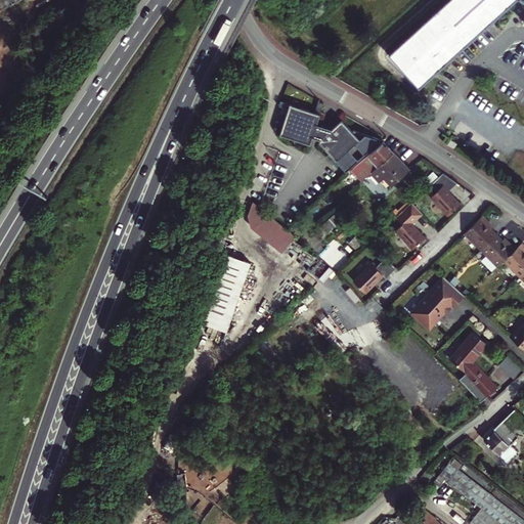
[(0,0),(0,3),(3,9),(20,0),(0,0)]
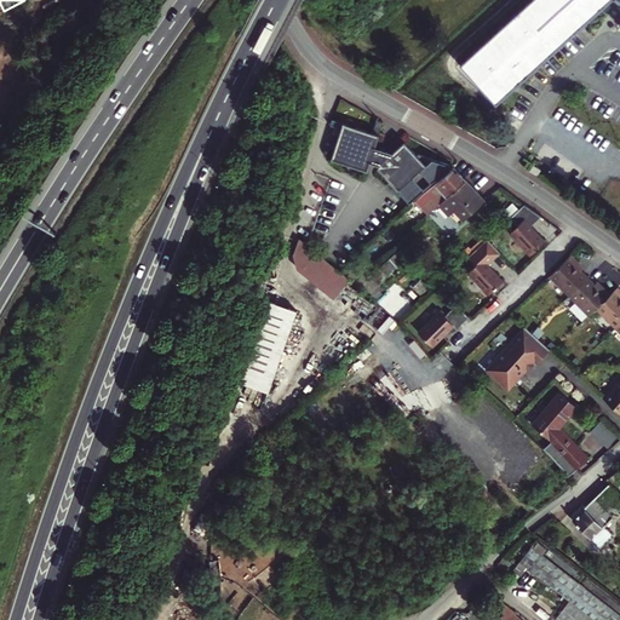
[(619,0),(530,0),(459,65),(494,104),(512,89),(518,82),(610,0),(613,0),(618,3),(615,5),(614,4),(614,5),(619,9),(619,21),(616,27),(619,29),(619,0)]
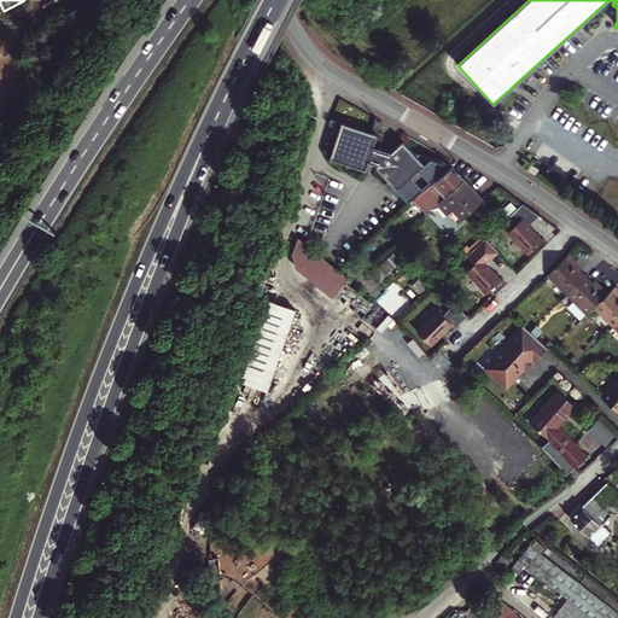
[(517,82),(511,88),(517,97),(524,91),(517,82)]
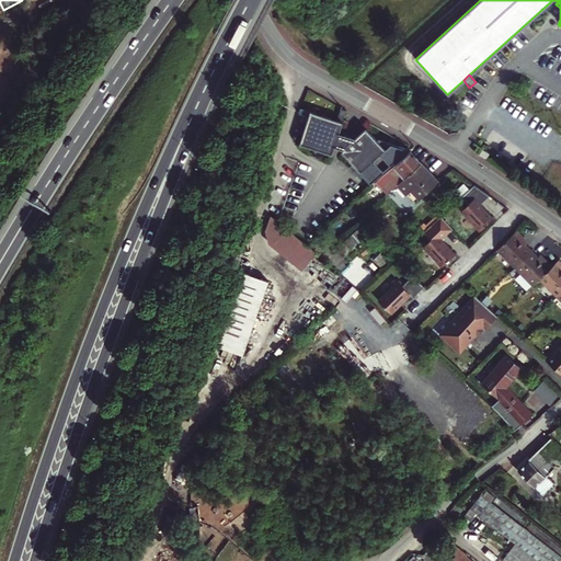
[(376,181),(410,150),(378,142),(377,144),(365,130),(354,140),(339,136),(343,125),(309,115),(299,148),(332,158),(334,150),(342,152),(341,156),(361,176),(366,170),(376,181)]
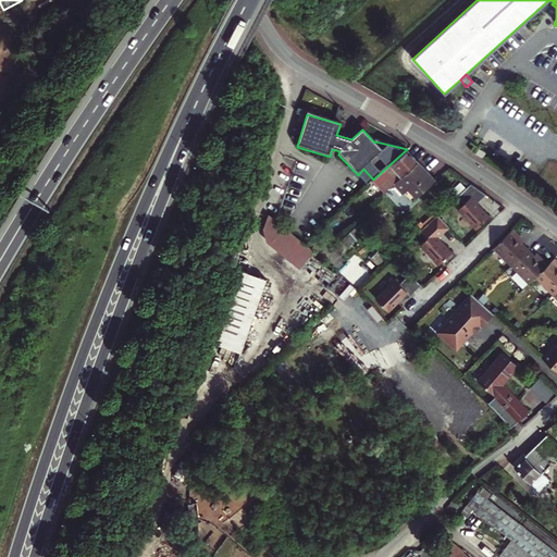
[(474,153),(481,158),(484,152),(479,148),(474,153)]
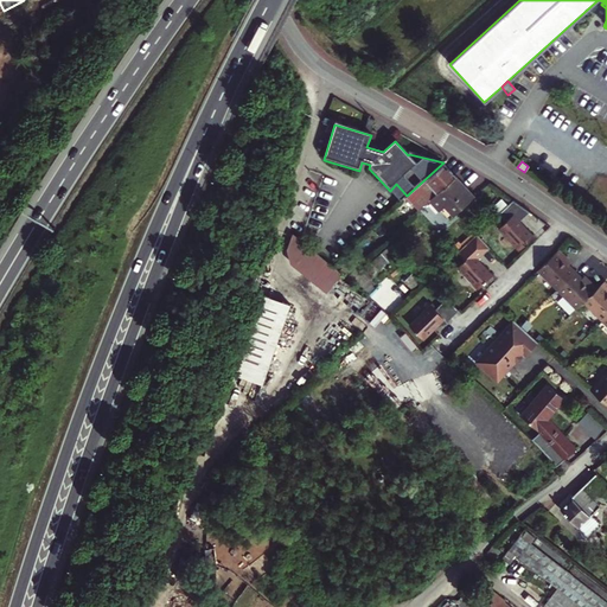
[(420,199),(425,205),(435,195),(457,176),(445,164),(406,199),(411,206),(420,199)]
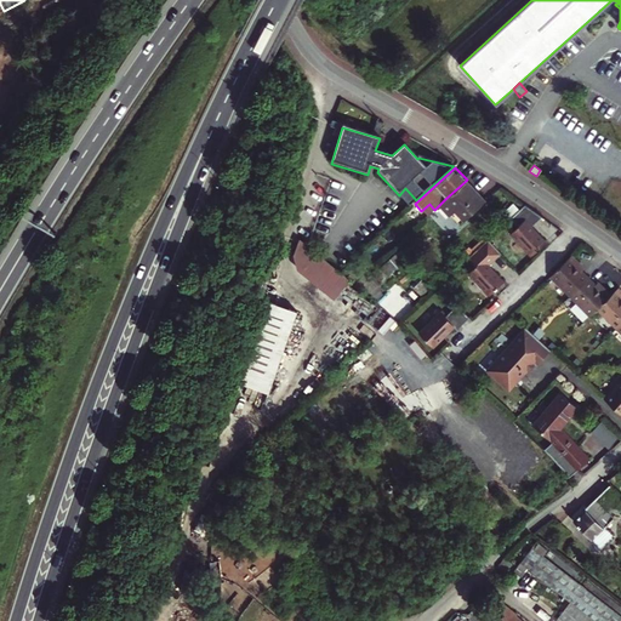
[(467,180),(445,199),(465,220),(485,200),(467,180)]
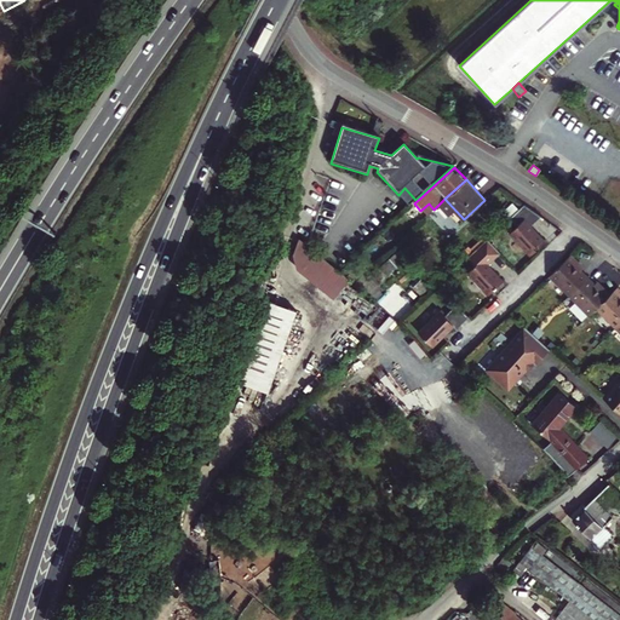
[(530,224),(540,214),(523,202),(509,217),(516,224),(509,233),(529,254),(545,240),(539,233),(535,233),(534,233),(532,229),(533,228),(530,224)]
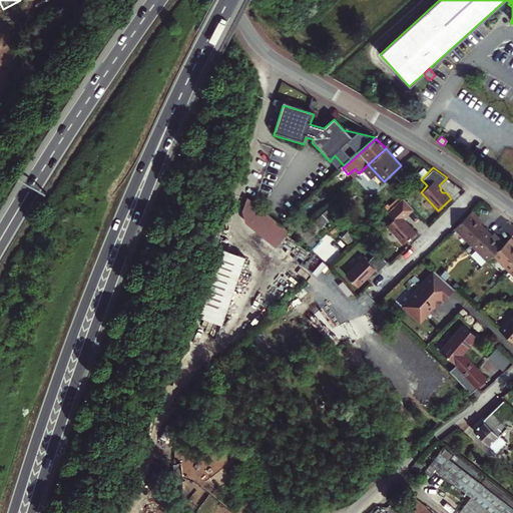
[(404,218),(414,208),(403,197),(387,212),(393,219),(387,225),(404,243),(417,231),(410,224),(407,224),(405,221),(406,220),(404,218)]
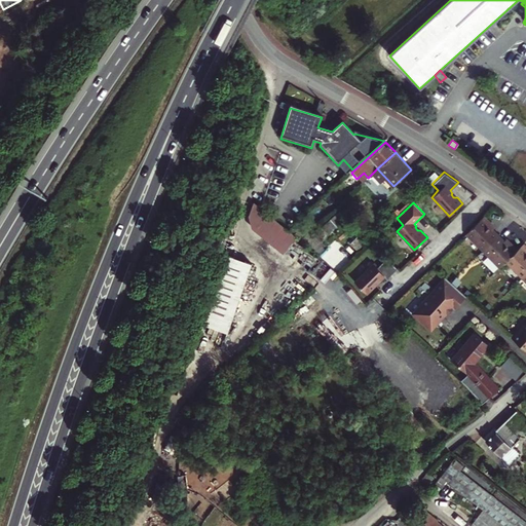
[(288,230),(258,208),(250,219),(287,246),(295,235),(288,230)]
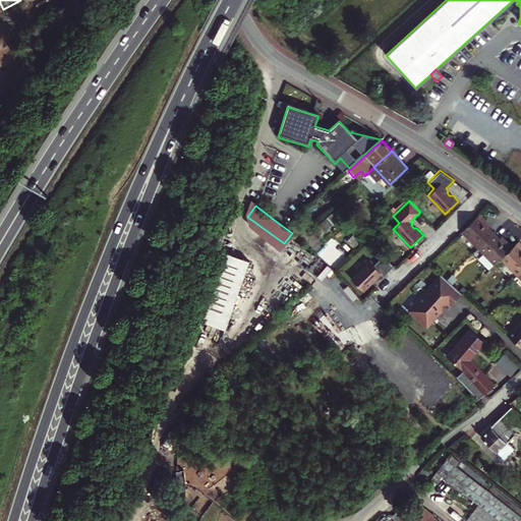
[(480,215),(462,233),(478,249),(495,234),(488,227),(490,225),(480,215)]
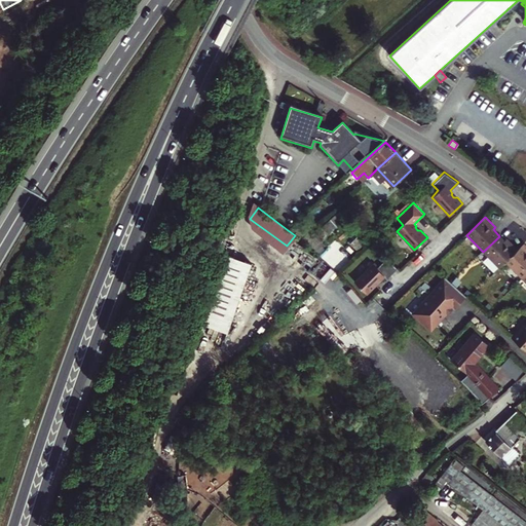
[(292,231),(301,239),(307,233),(298,223),(292,231)]
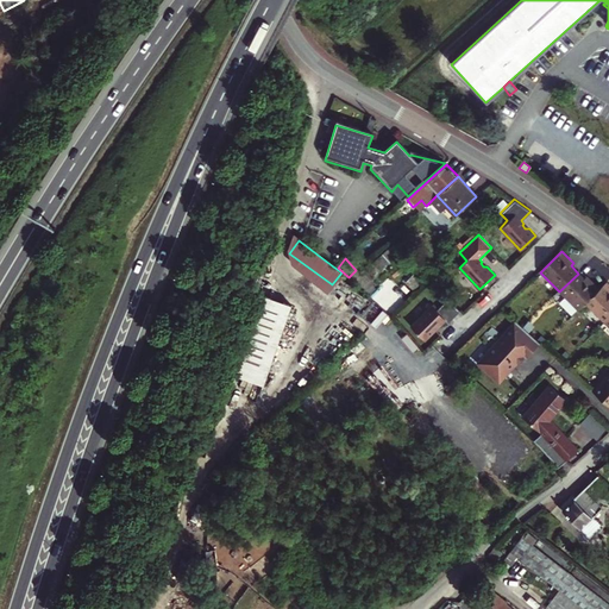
[(371,282),(358,268),(356,270),(349,277),(364,289),(371,282)]
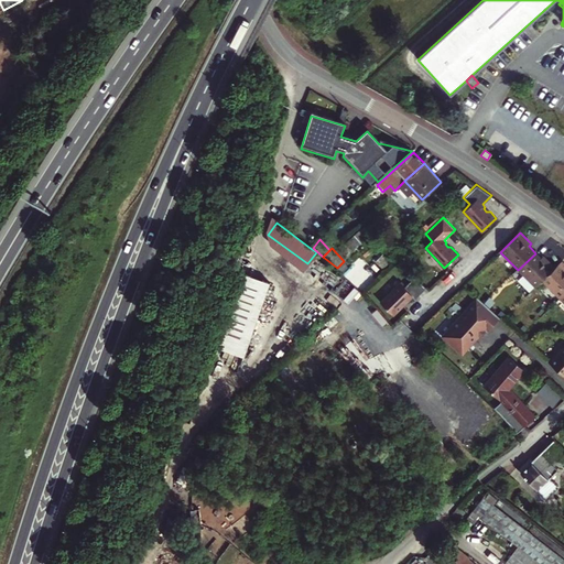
[(535,253),(518,270),(537,288),(543,281),(555,269),(544,257),(542,259),(535,253)]
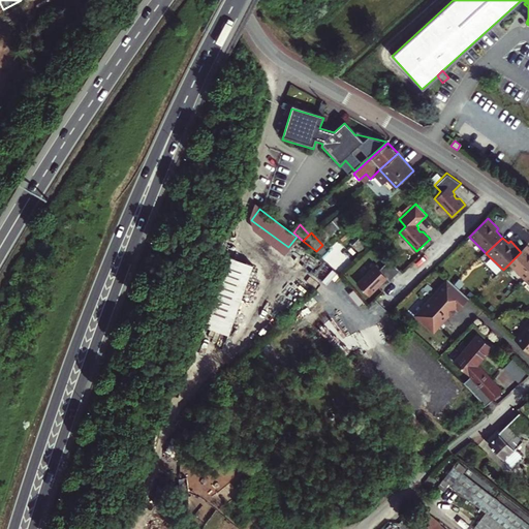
[(521,252),(509,263),(526,280),(528,277),(528,247),(527,246),(521,252)]
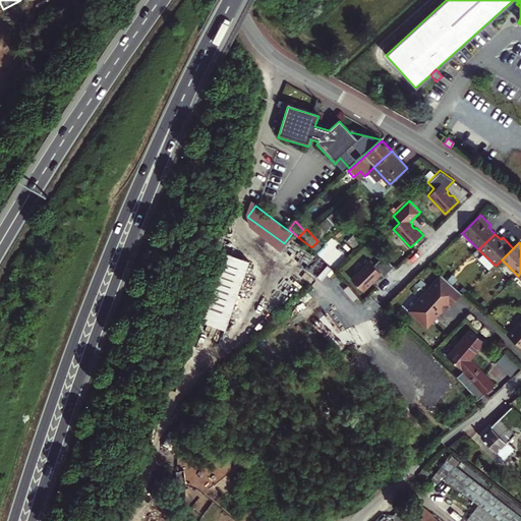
[(222,255),(196,321),(224,332),(249,266),(222,255)]
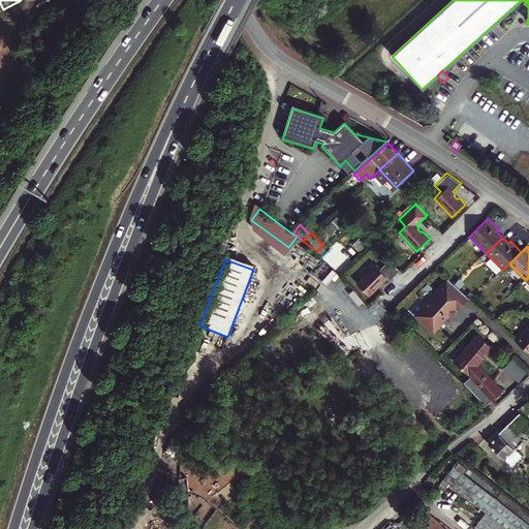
[(356,282),(369,296),(377,287),(375,285),(378,282),(379,283),(379,282),(381,282),(386,278),(389,280),(399,270),(389,259),(379,269),(374,263),(356,282)]
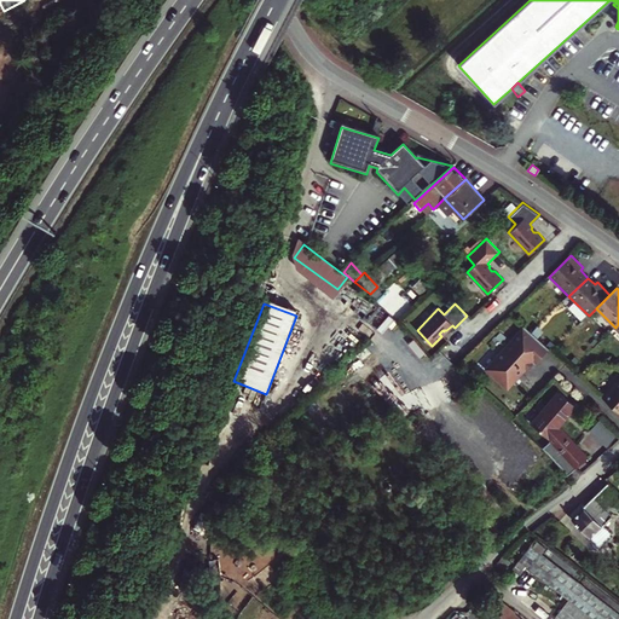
[(549,350),(525,328),(487,369),(507,387),(531,360),(536,364),(549,350)]
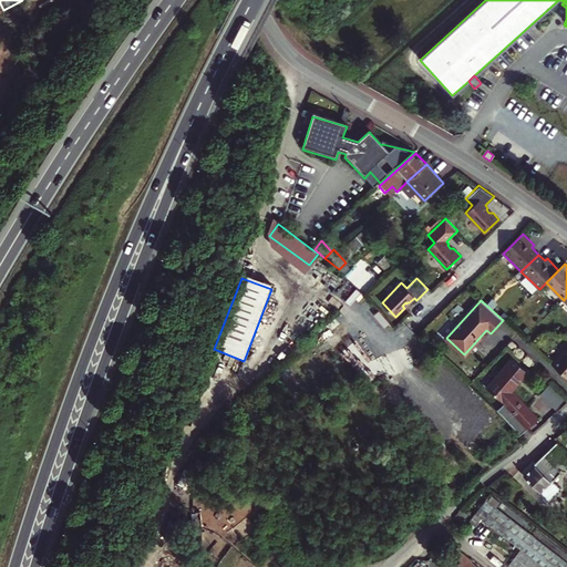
[(390,368),(422,340),(418,336),(387,363),(390,368)]
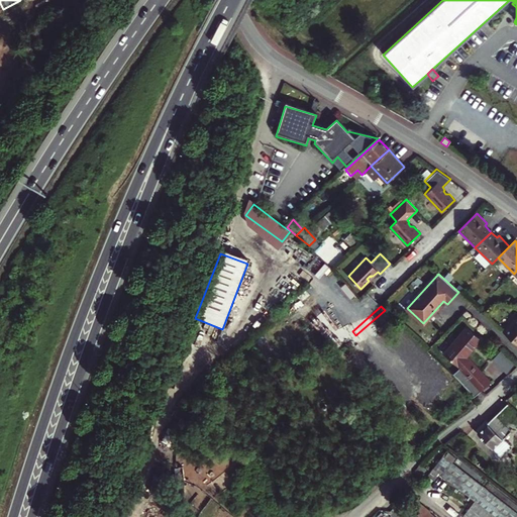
[(516,318),(504,333),(516,344),(516,318)]
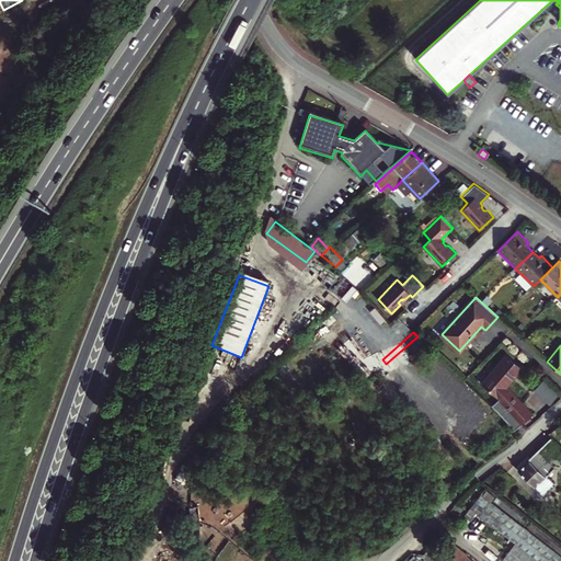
[(510,425),(518,434),(534,418),(505,390),(522,371),(507,358),(482,388),(496,401),(499,403),(493,409),(510,425)]
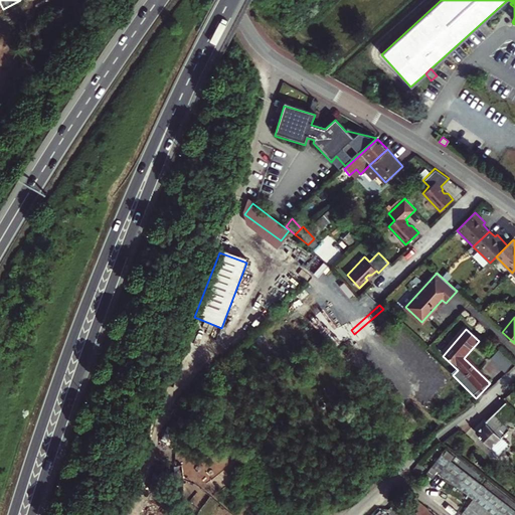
[(514,363),(500,351),(491,361),(506,374),(514,364),(514,363)]
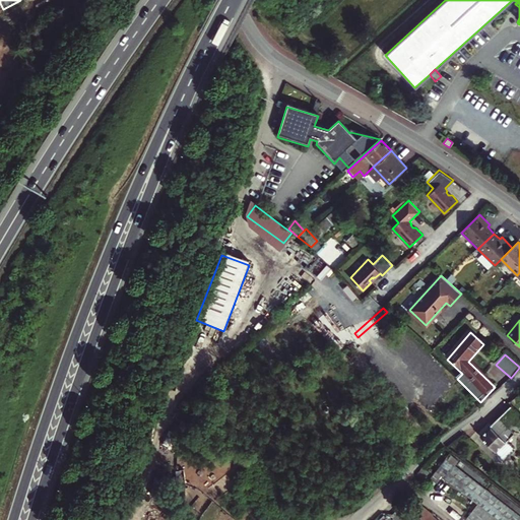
[(519,412),(511,406),(480,435),(504,459),(515,449),(508,441),(515,433),(511,429),(516,424),(519,427),(519,412)]
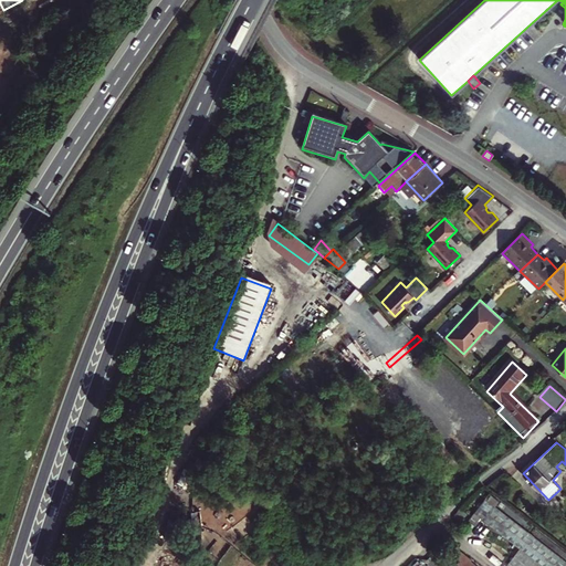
[(546,565),(516,548),(505,565),(565,565),(565,562),(561,558),(557,565),(551,562),(548,565),(546,565)]
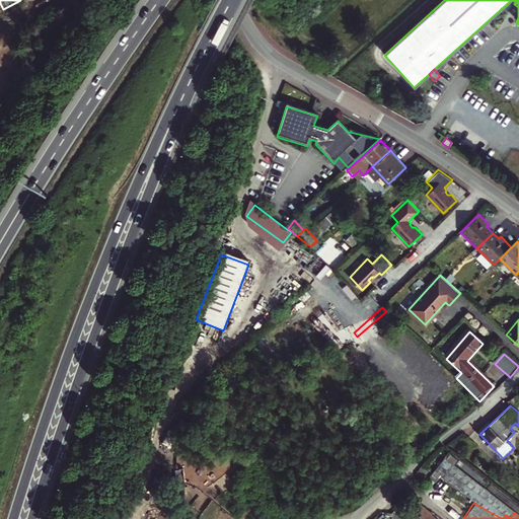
[(416,514),(422,518),(434,518),(431,516),(433,513),(423,505),(416,514)]
